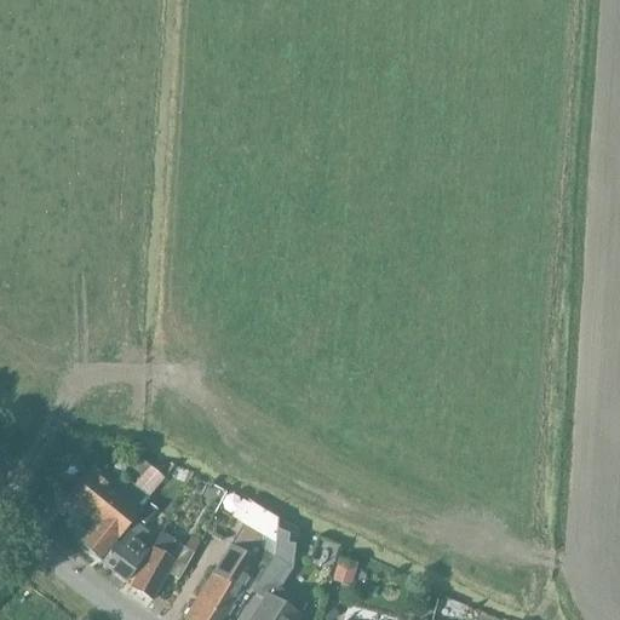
[(133,487),(147,499),(164,478),(150,466),(133,487)]
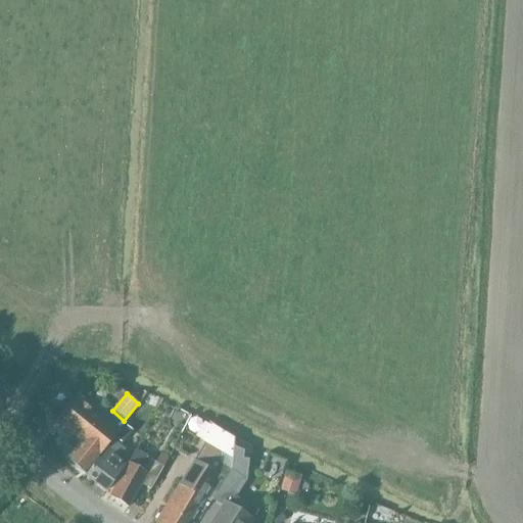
[(80,442),(67,459),(86,473),(119,431),(80,399),(59,426),(80,442)]
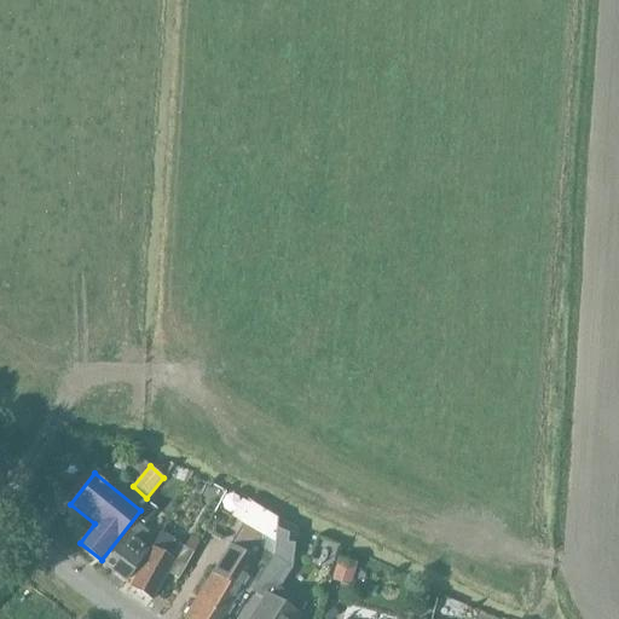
[(262,599),(249,618),(296,618),(306,606),(278,589),(291,570),(295,530),(276,520),(275,544),(273,556),(252,591),(262,599)]
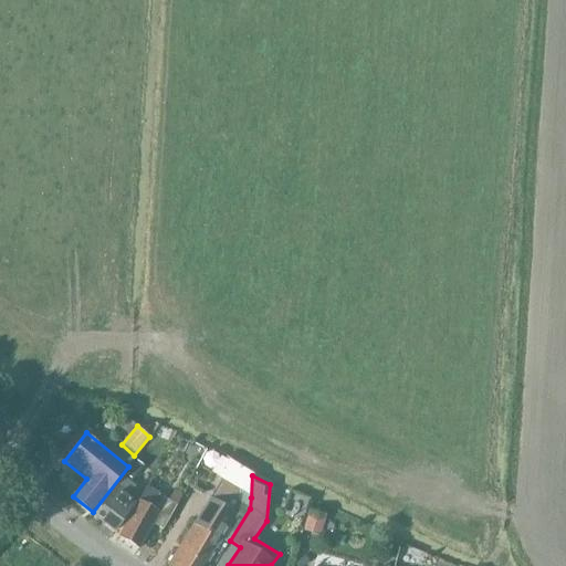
[(105,498),(93,514),(115,532),(128,514),(127,514),(134,504),(126,498),(135,488),(123,479),(107,499),(105,498)]
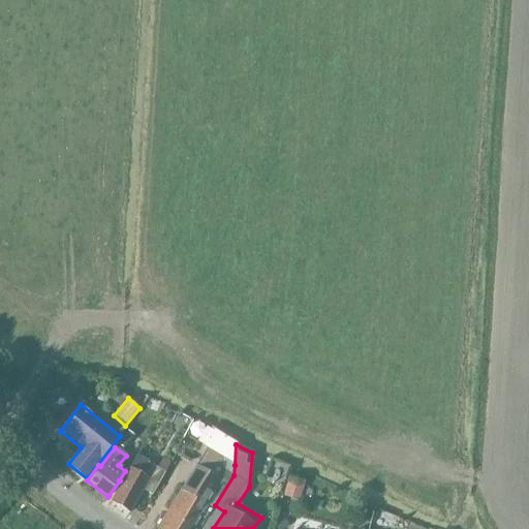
[(208,448),(156,528),(190,528),(197,518),(207,502),(213,506),(215,505),(234,475),(235,465),(208,448)]
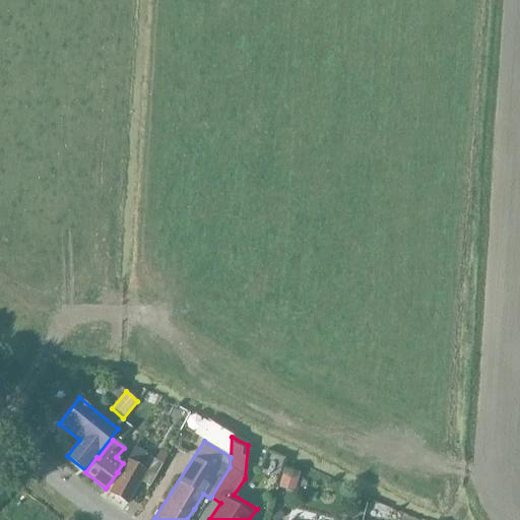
[(135,448),(109,493),(128,504),(140,481),(149,486),(161,464),(144,454),(144,453),(135,448)]
